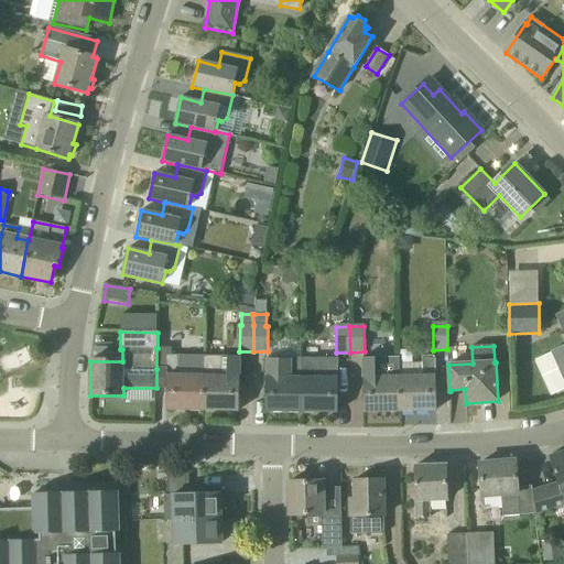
[(171,348),(158,348),(156,348),(156,369),(156,388),(167,388),(166,410),(203,411),(204,361),(181,360),(181,356),(171,356),(171,348)]
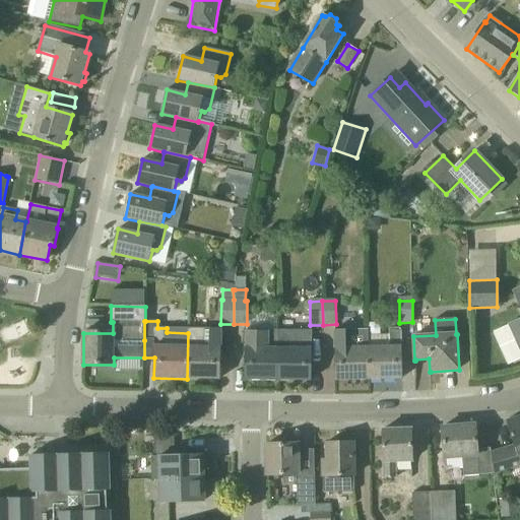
[(188,333),(187,379),(220,379),(221,330),(210,329),(209,347),(203,347),(204,329),(188,329),(188,333)]
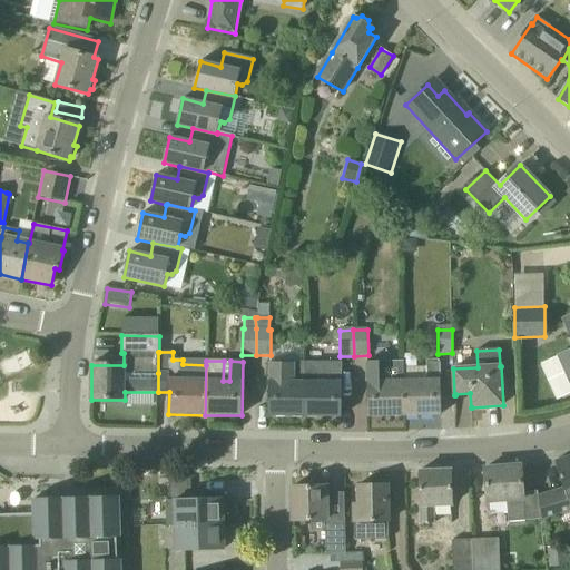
[(404,381),(404,415),(441,415),(440,361),(428,361),(428,381),(404,381)]
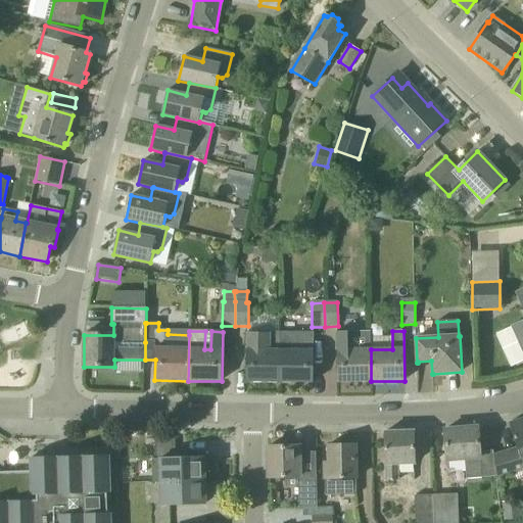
[(246,382),(280,382),(280,332),(246,332),(246,382)]
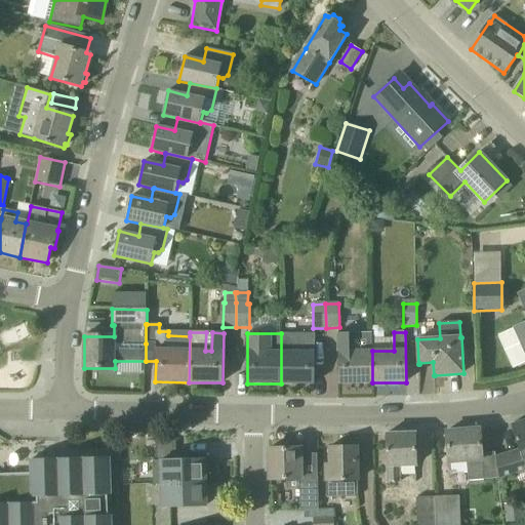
[(315,334),(281,333),(281,384),(315,385),(315,334)]
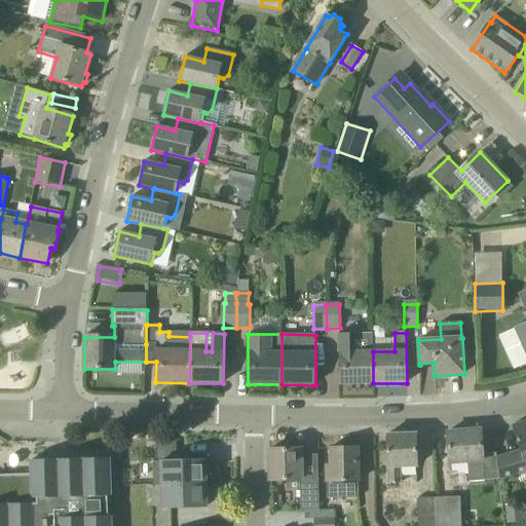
[(373,383),(373,351),(350,352),(350,334),(338,335),(340,384),(373,383)]
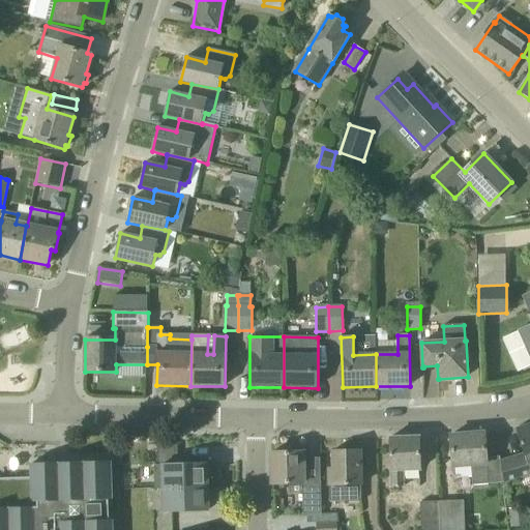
[(529,425),(527,427),(518,430),(524,452),(500,461),(502,487),(529,477),(529,425)]
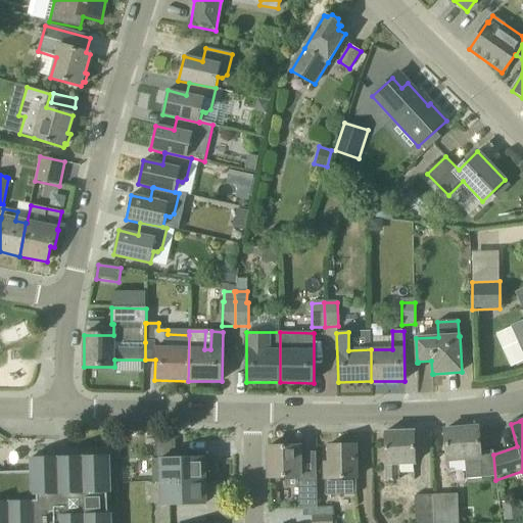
[(482,478),(481,463),(478,428),(444,430),(447,461),(465,460),(467,479),(482,478)]
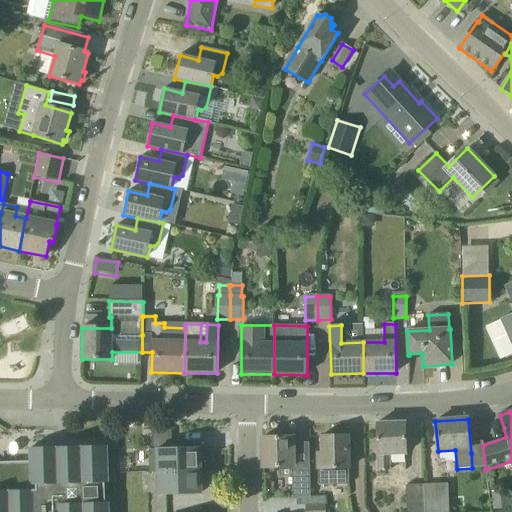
[(377,423),(377,424),(379,471),(390,471),(389,455),(405,454),(405,423),(377,423)]
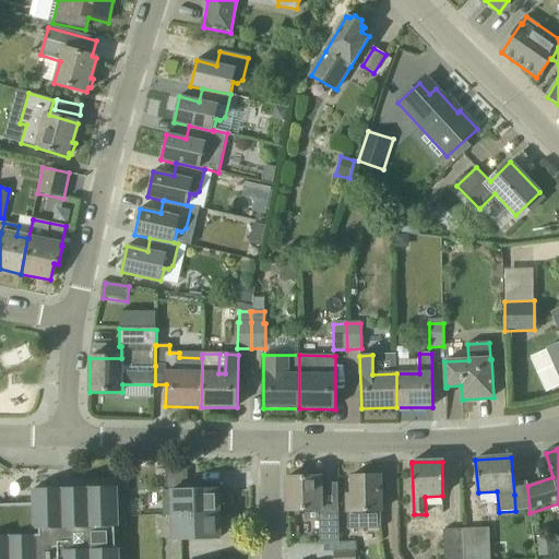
[(166,471),(166,487),(191,487),(190,471),(166,471)]
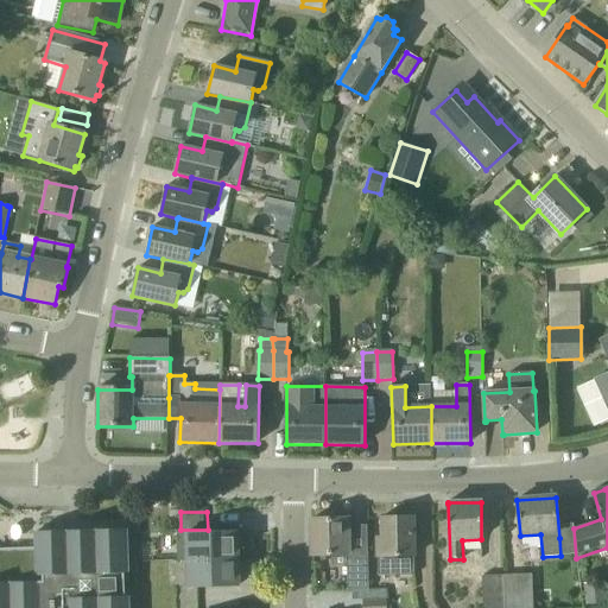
[(381,518),(382,538),(378,538),(378,557),(379,557),(379,577),(393,576),(393,570),(415,570),(413,518),(381,518)]
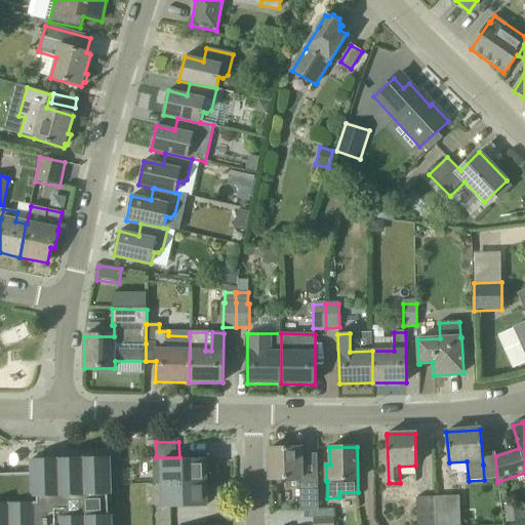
[(269,449),(270,479),(299,479),(301,479),(301,478),(300,448),(269,449)]
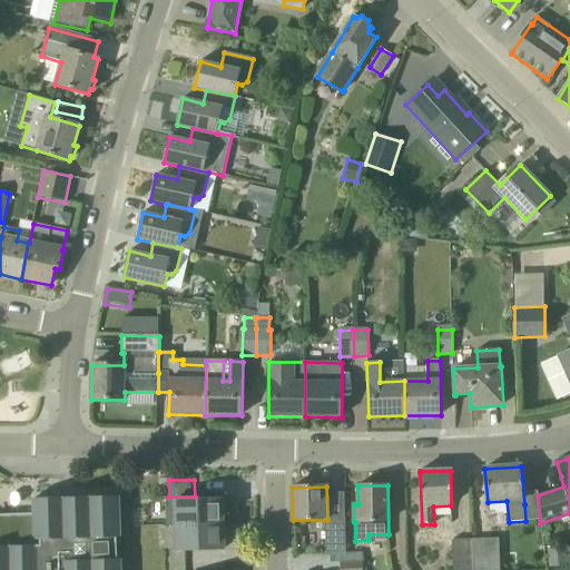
[(0,569),(120,569),(118,497),(33,499),(35,514),(0,514),(0,569)]
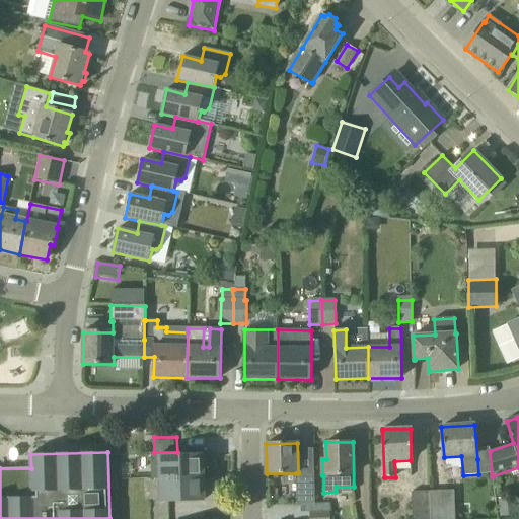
[(159,478),(203,477),(203,454),(151,456),(151,479),(159,478)]
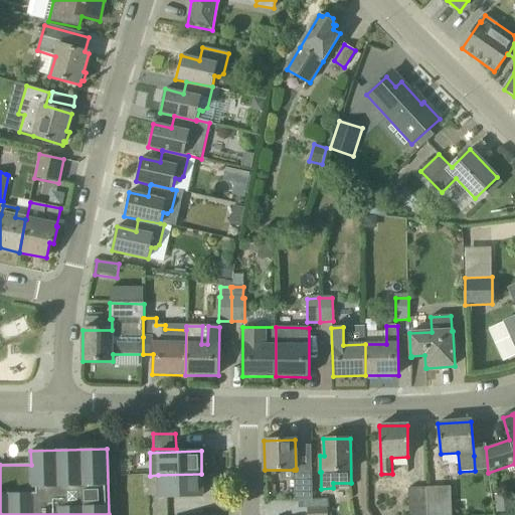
[(313,501),(312,468),(296,469),(296,470),(294,470),(294,501),(313,501)]
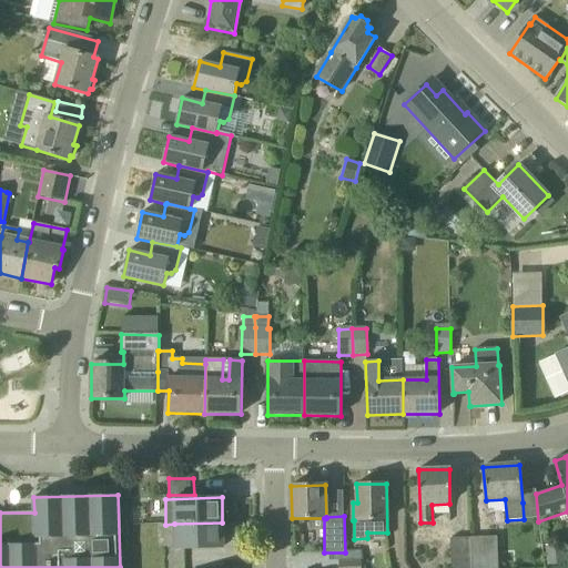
[(222,523),(174,524),(175,549),(223,548),(222,523)]
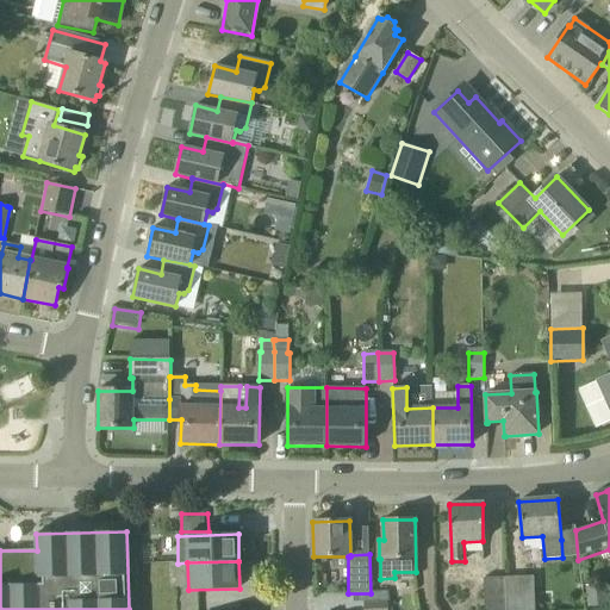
[(504,579),(504,609),(534,609),(533,578),(504,579)]
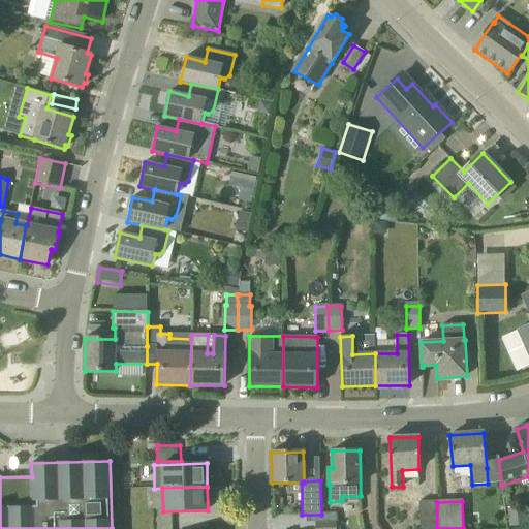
[(419,528),(437,528),(437,502),(419,502),(419,528)]
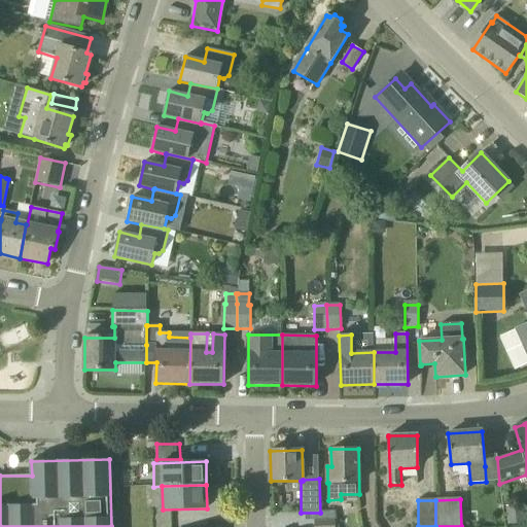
[(524,505),(505,506),(507,526),(526,525),(524,505)]
